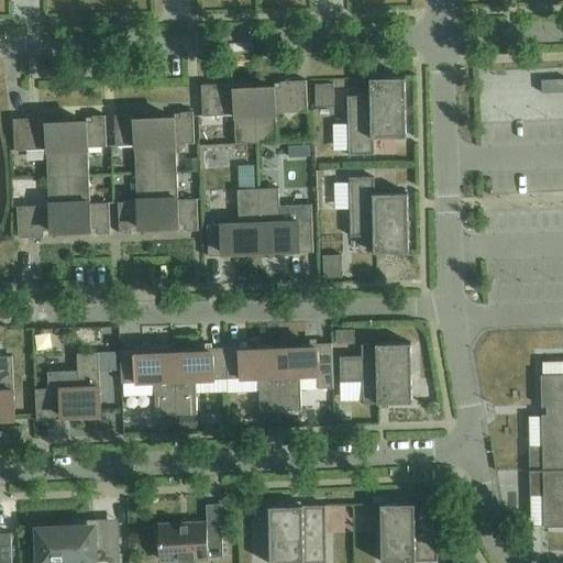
[(349,155),(374,154),(374,138),(407,136),(405,77),(370,78),(371,95),(348,96),(349,155)]
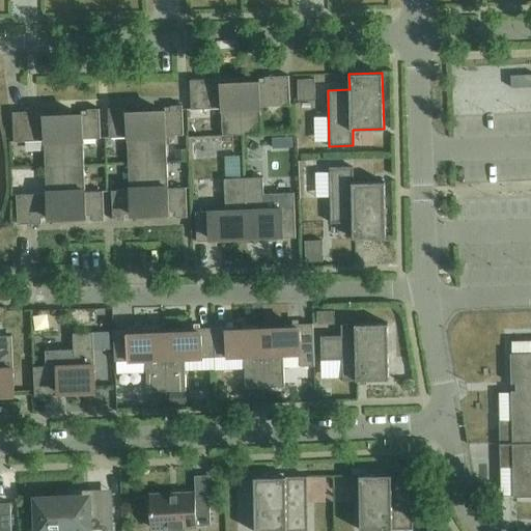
[(266,84),(240,85),(243,141),(261,140),(260,108),(290,107),(289,78),(264,79),(266,84)]
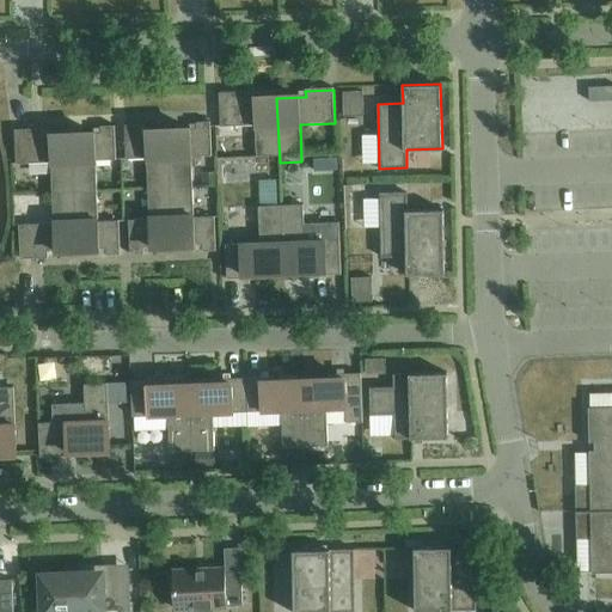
[(280,163),(276,98),(248,99),(248,92),(219,93),(220,128),(256,127),(257,164),(280,163)]
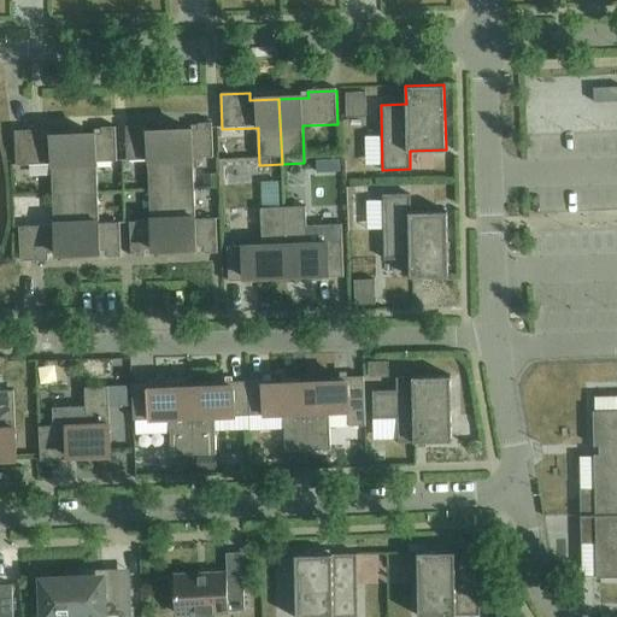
[(366,93),(346,93),(347,117),(366,117),(366,93)]
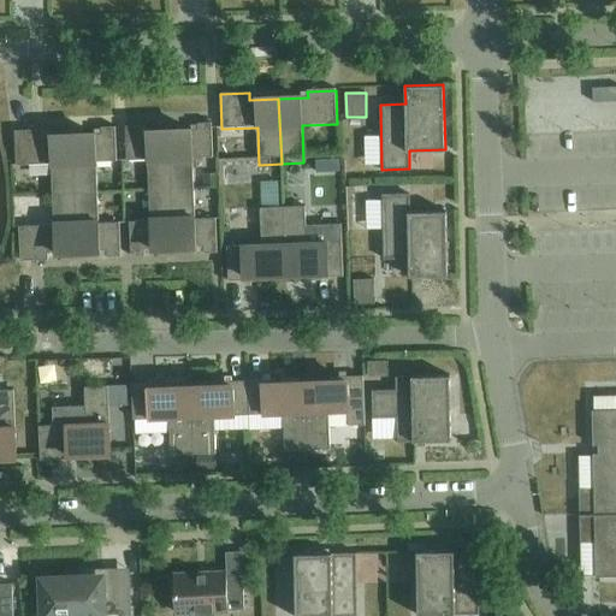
[(199,131),(169,131),(171,190),(194,189),(193,158),(213,158),(212,123),(197,124),(199,131)]
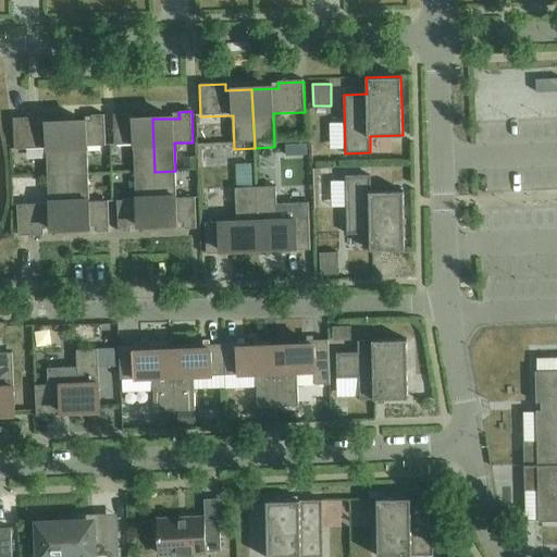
[(155,172),(152,119),(126,121),(126,114),(113,114),(114,146),(134,145),(135,172),(155,172)]
